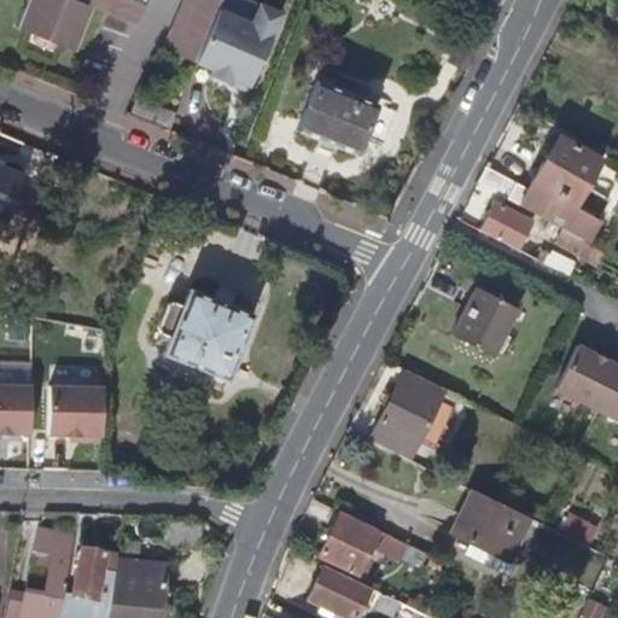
[(25,0),(16,25),(38,35),(40,31),(50,36),(48,39),(70,48),(93,3),(89,0),(25,0)]
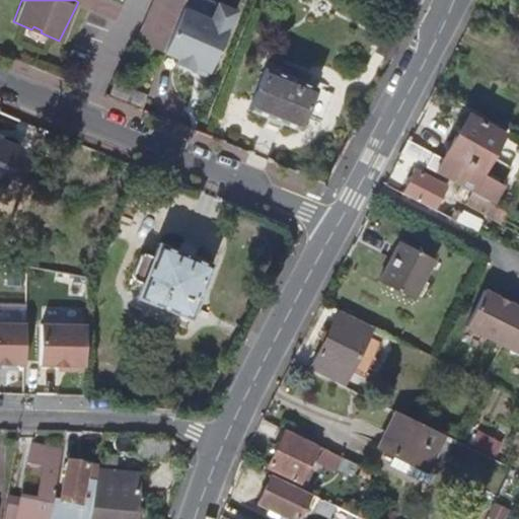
[(187,0),(155,0),(139,39),(144,42),(166,52),(184,6),(187,0)]
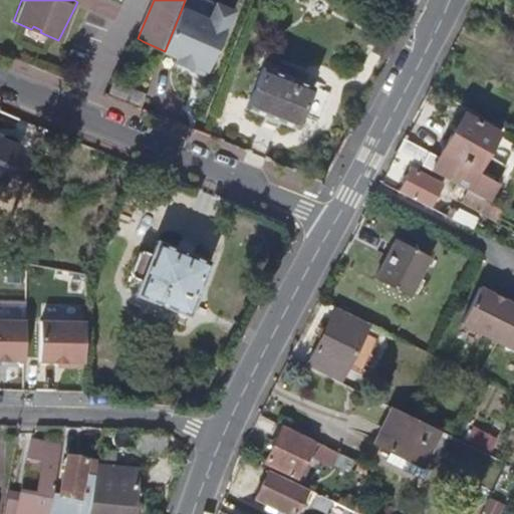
[(397,0),(416,10),(421,0),(397,0)]
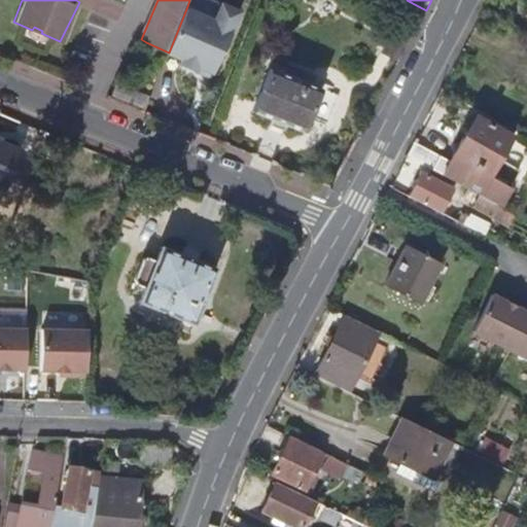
[(215,71),(241,9),(222,1),(215,18),(187,6),(169,53),(184,59),(182,63),(199,70),(201,65),(215,71)]
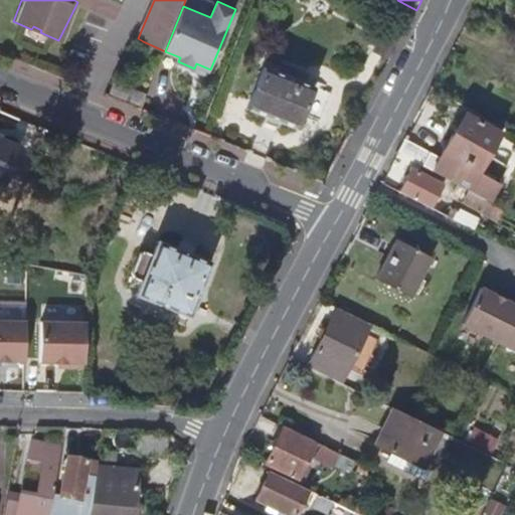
[(178,61),(180,57),(165,51),(161,59),(176,66),(178,61)]
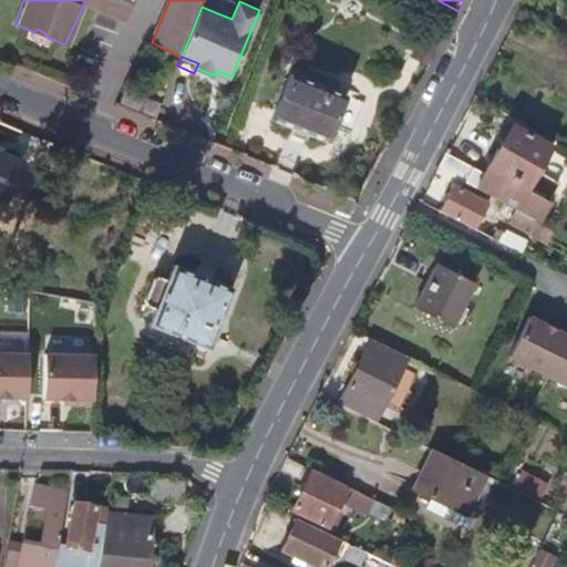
[(232,76),(216,70),(214,75),(229,82),(232,76)]
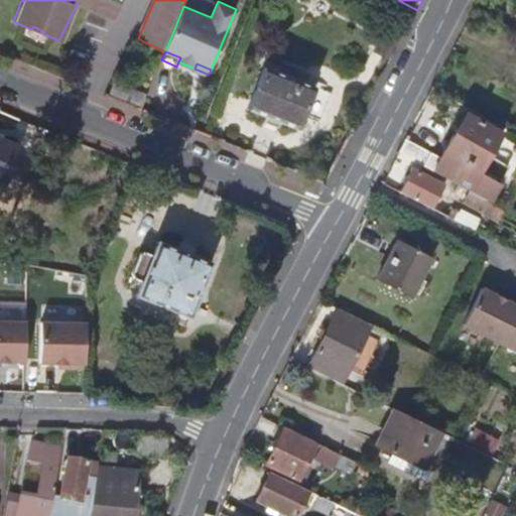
[(299,129),(316,87),(266,67),(248,109),(299,129)]
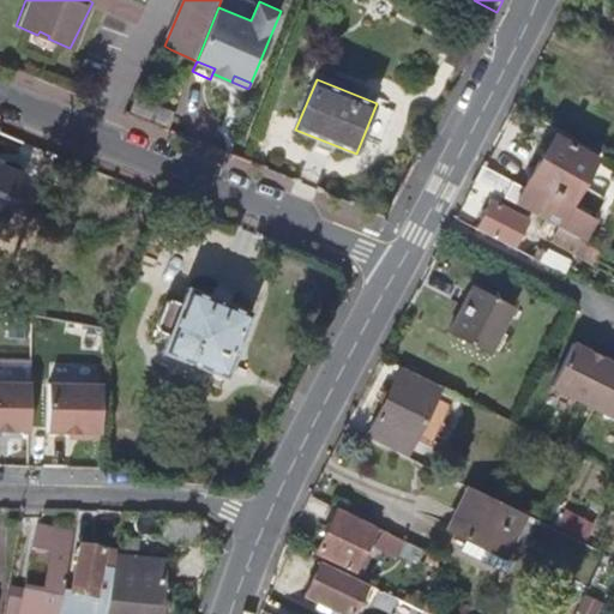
[(154,124),(161,108),(133,97),(126,113),(154,124)]
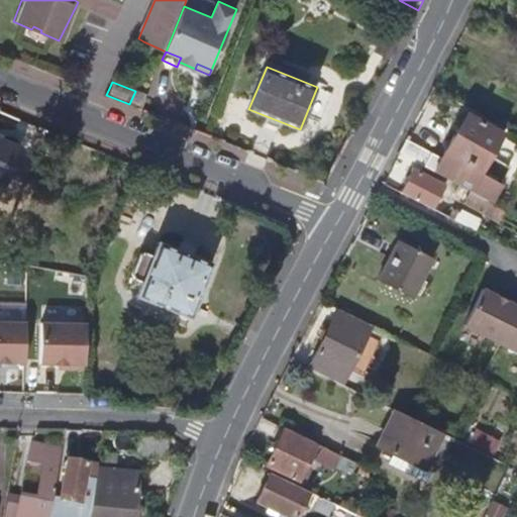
[(491,156),(502,134),(466,113),(440,159),(407,139),(399,153),(470,191),(487,200),(506,165),(491,156)]
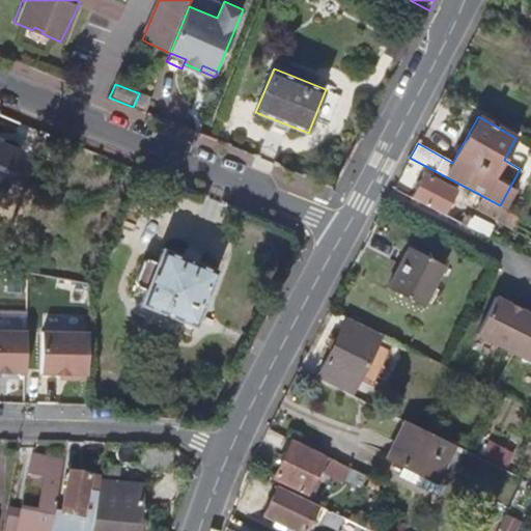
[(0,131),(0,198),(7,201),(28,141),(0,131)]
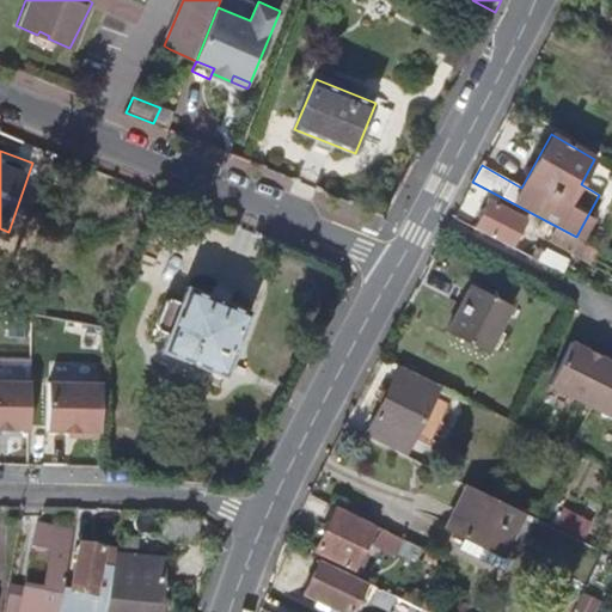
[(513,248),(527,220),(490,200),(476,230),(513,248)]
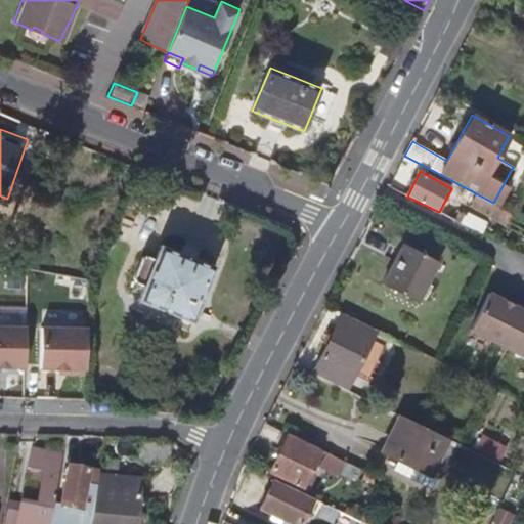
[(493,203),(476,193),(469,206),(505,226),(512,214),(493,203)]
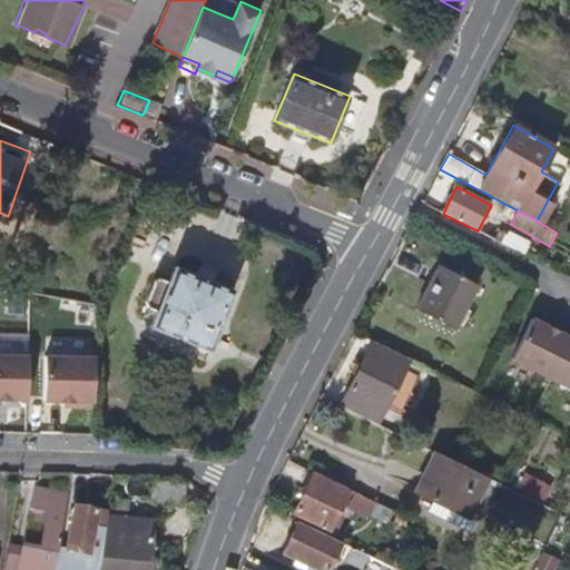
[(530,244),(505,232),(500,242),(523,255),(530,244)]
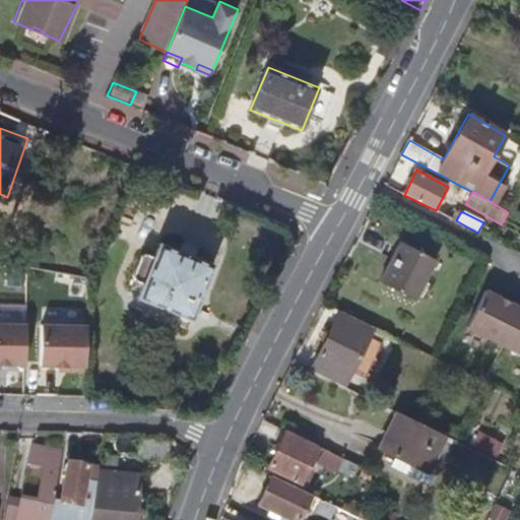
[(192,318),(214,264),(159,242),(154,256),(144,251),(139,254),(131,273),(133,278),(143,282),(137,297),(192,318)]
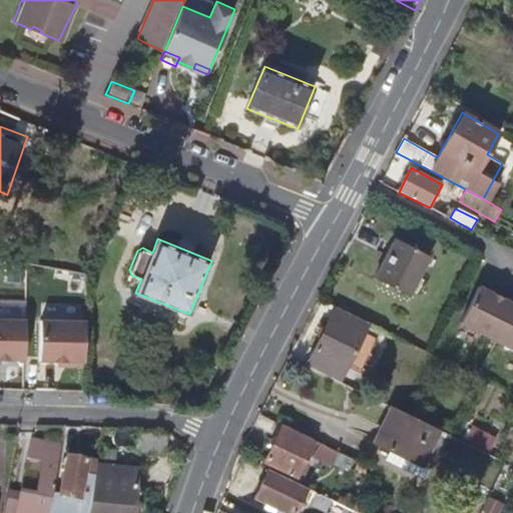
[(413,297),(432,258),(396,238),(375,277),(413,297)]
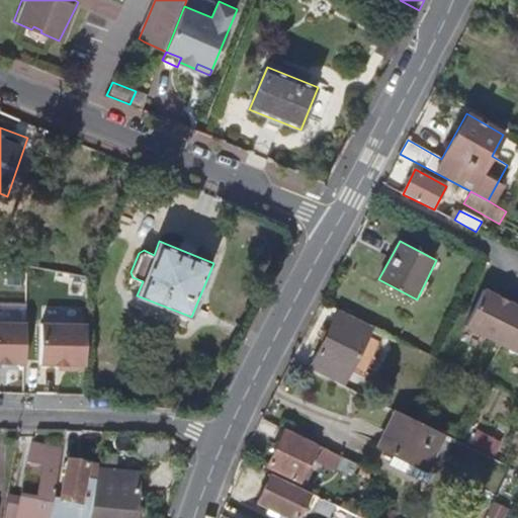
[(517,299),(507,294),(505,300),(493,294),(484,289),(465,326),(517,353),(517,299)]
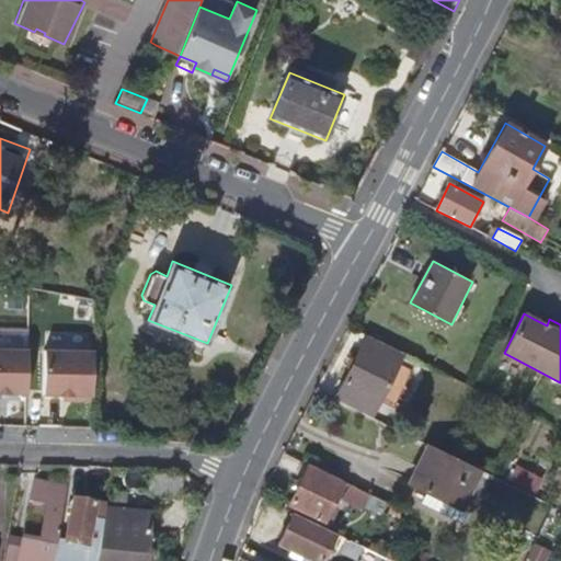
[(547,325),(549,319),(537,313),(534,319),(547,325)]
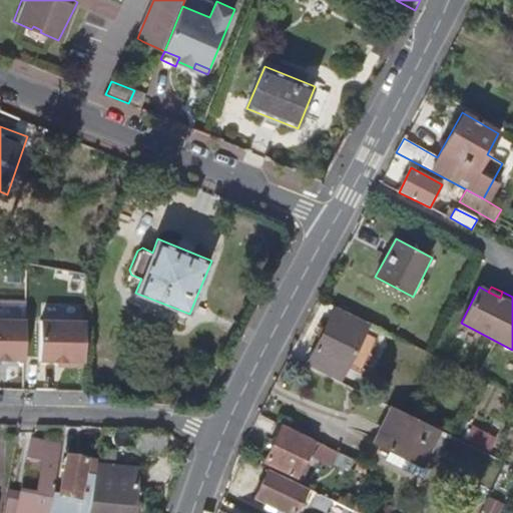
[(341,381),(369,324),(336,308),(307,365),(341,381)]
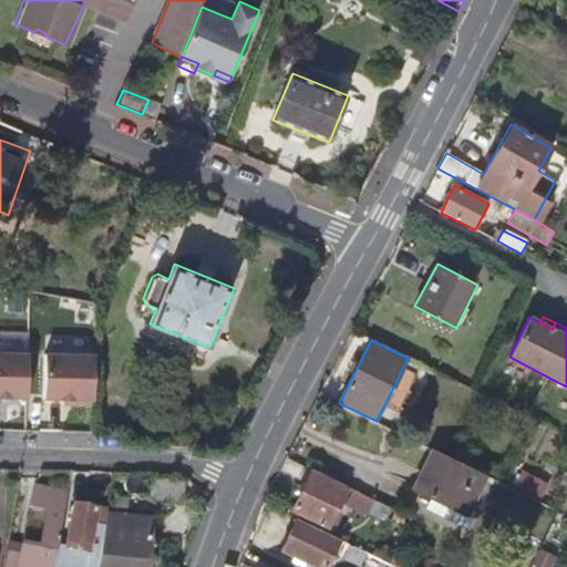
[(29,351),(0,350),(0,394),(28,395),(29,351)]
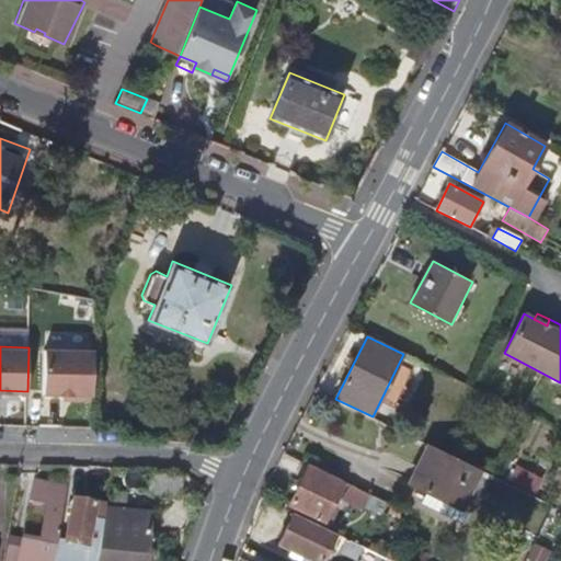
[(93,348),(45,348),(45,391),(63,392),(75,392),(75,398),(92,398),(93,348)]
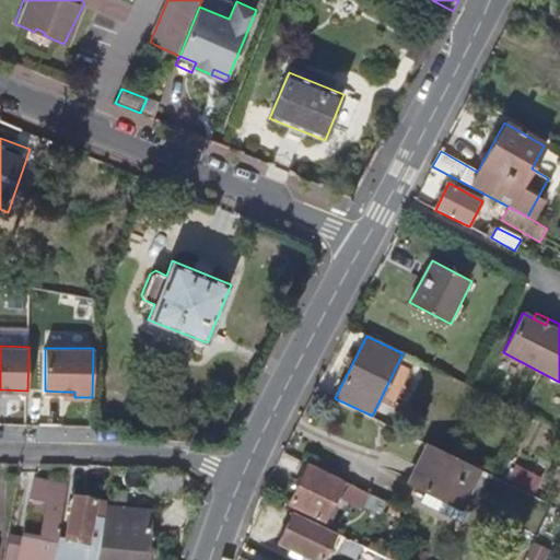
[(559,431),(541,422),(536,434),(552,443),(559,431)]
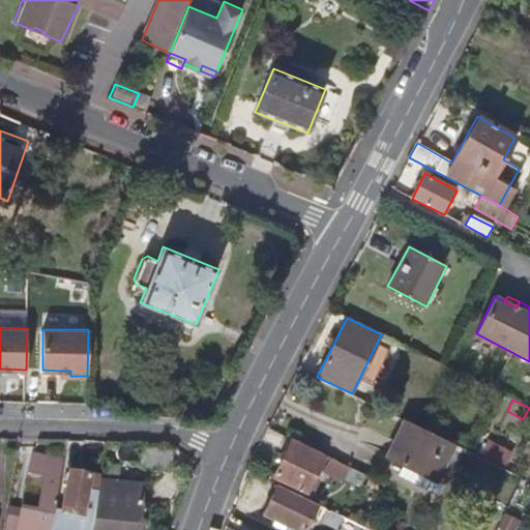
[(437,480),(454,444),(422,429),(405,419),(387,455),(404,464),(437,480)]
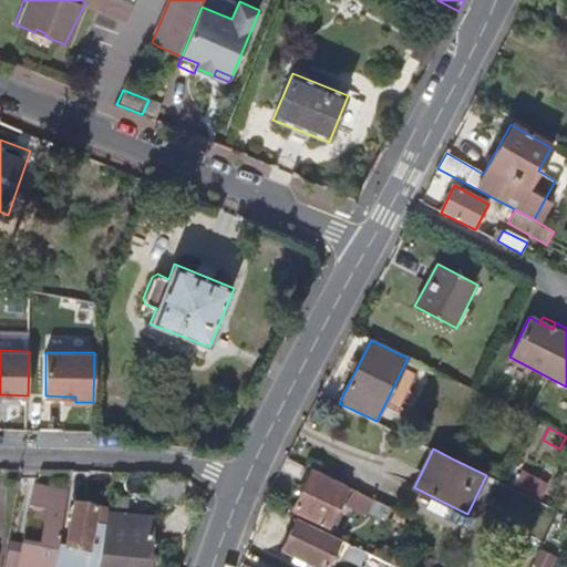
[(328,526),(348,486),(311,468),(292,508),(328,526)]
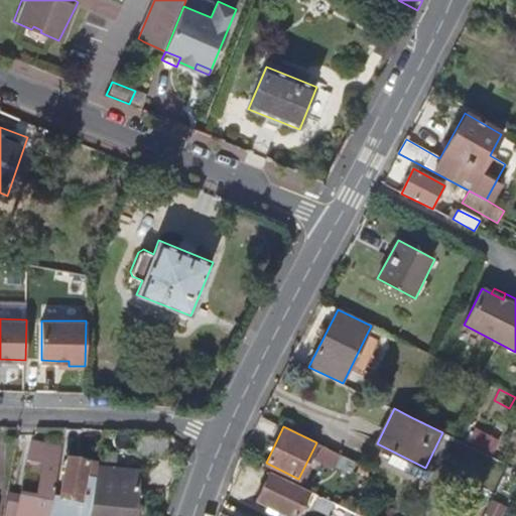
[(48,515),(52,498),(61,449),(30,442),(27,462),(43,465),(36,497),(21,495),(16,515),(48,515)]
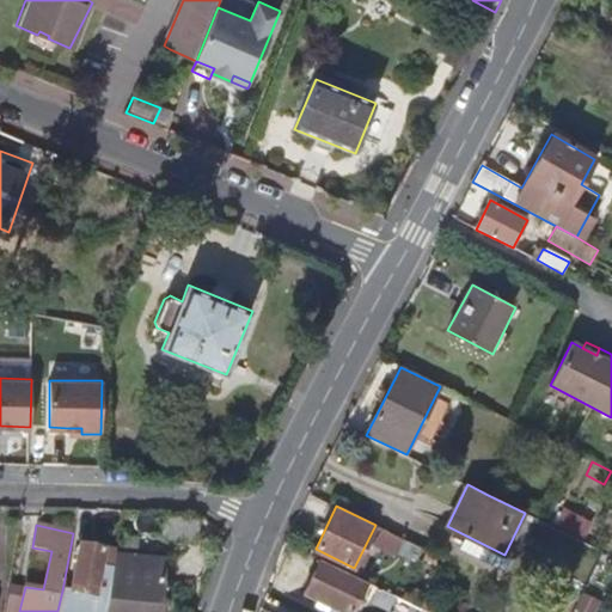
[(422,548),(381,528),(374,544),(415,562),(422,548)]
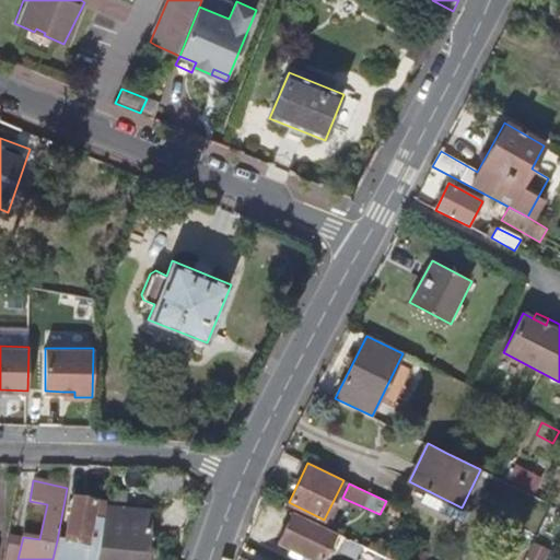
[(462,508),(427,490),(421,500),(462,520),(467,510),(462,508)]
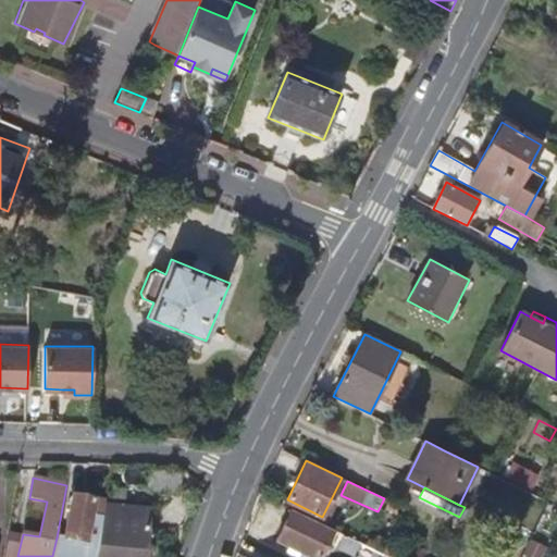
[(104,504),(106,503),(74,497),(65,539),(57,537),(52,556),(95,556),(97,549),(104,504)]
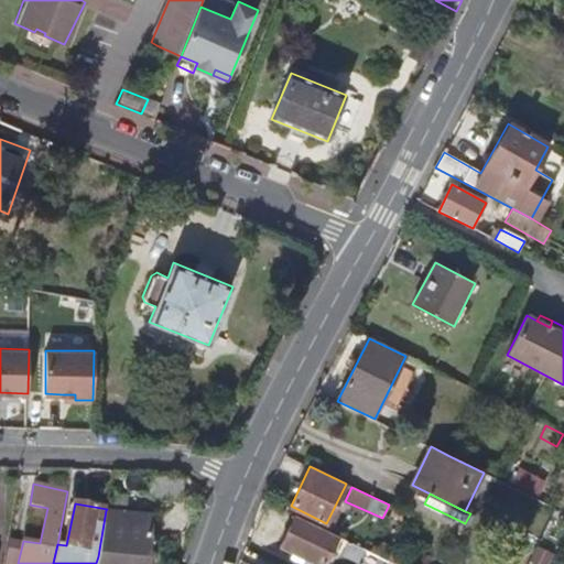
[(147,563),(151,514),(106,510),(98,556),(111,557),(110,563),(147,563)]
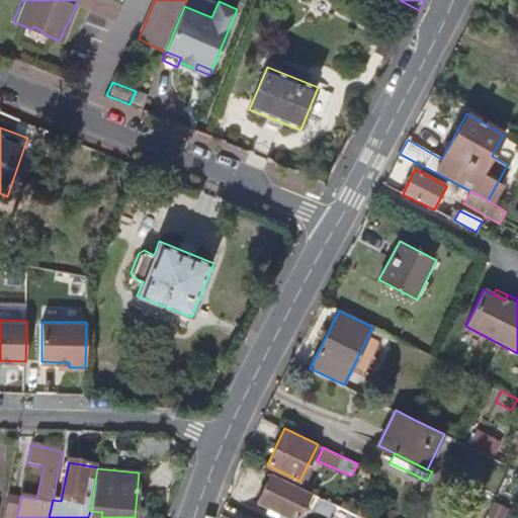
[(292,517),(296,517),(310,492),(271,473),(258,501),(292,517)]
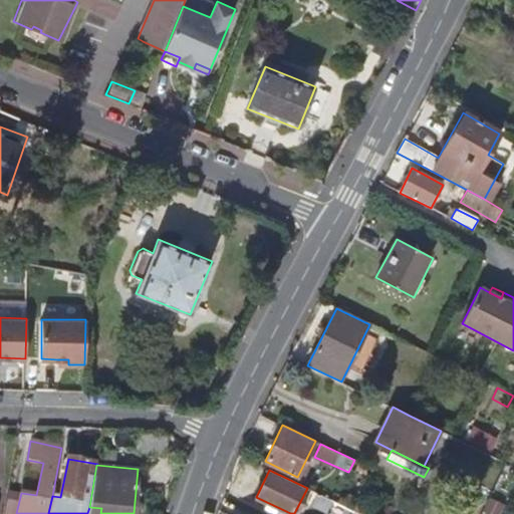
[(16,513),(21,493),(8,491),(4,513),(16,513)]
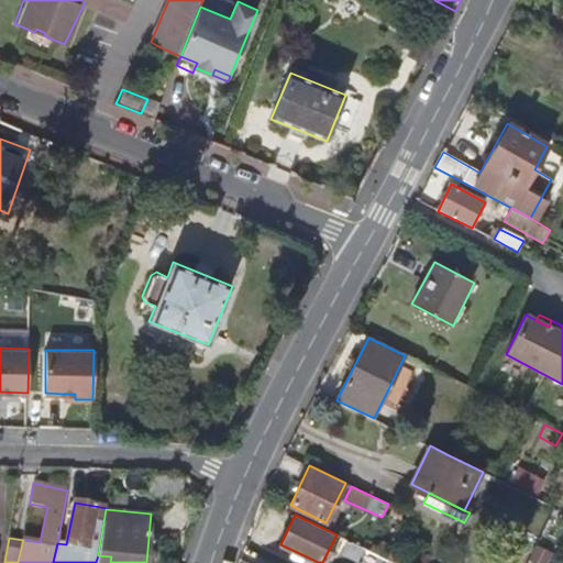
[(348,541),(342,553),(361,562),(394,562),(348,541)]
